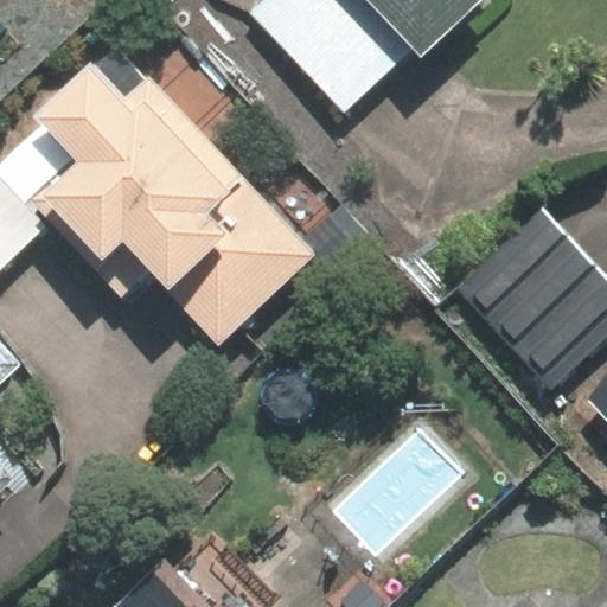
[(264,0),(251,13),(345,109),(413,44),(422,55),(479,0),(264,0)]
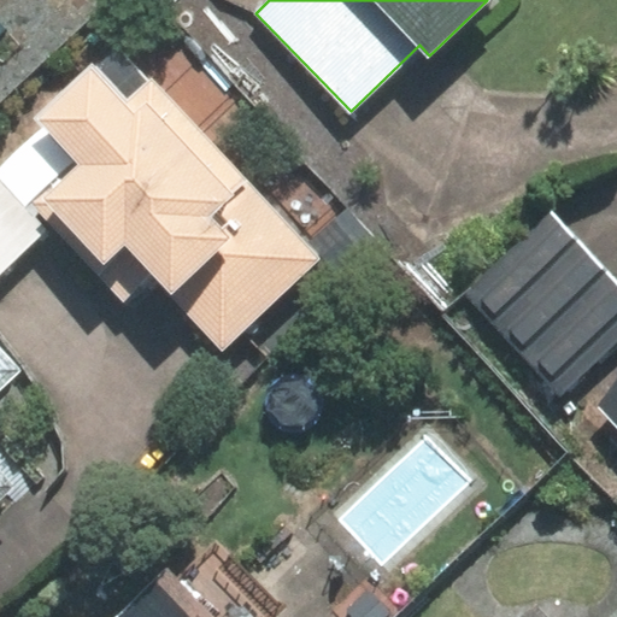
[(116,37),(30,118),(75,165),(35,204),(125,298),(151,275),(222,350),(245,328),(262,346),(374,240),(303,165),(268,198),(116,37)]
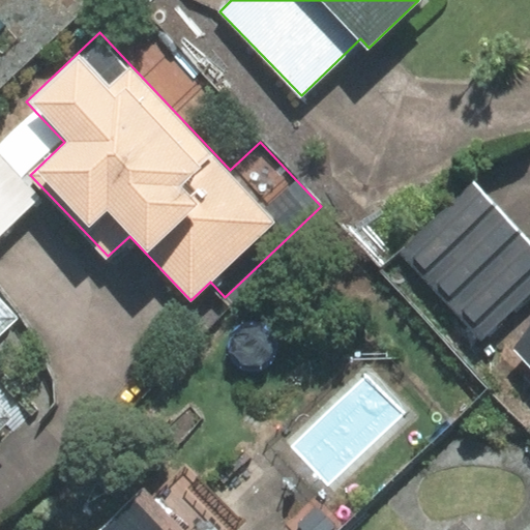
[(0,234),(39,199),(0,156),(0,234)]
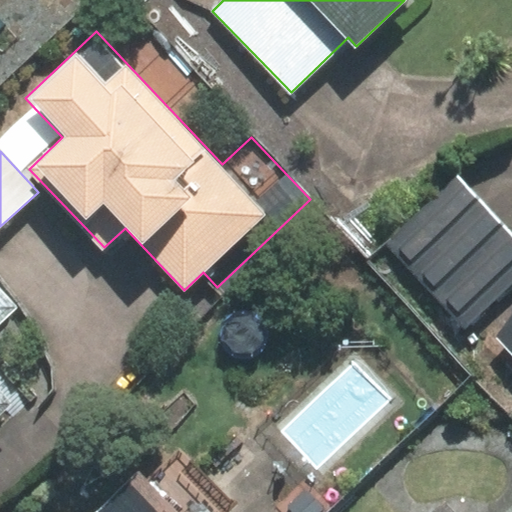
[(511,284),(511,233),(457,176),(387,244),(467,328),(511,284)]
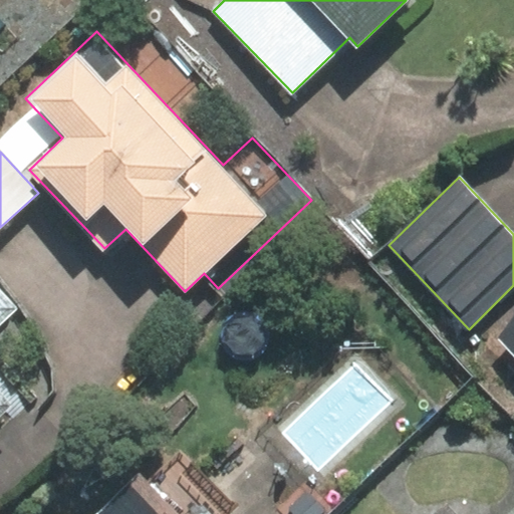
[(0,291),(0,417),(21,399),(0,375),(0,323),(16,308),(0,291)]
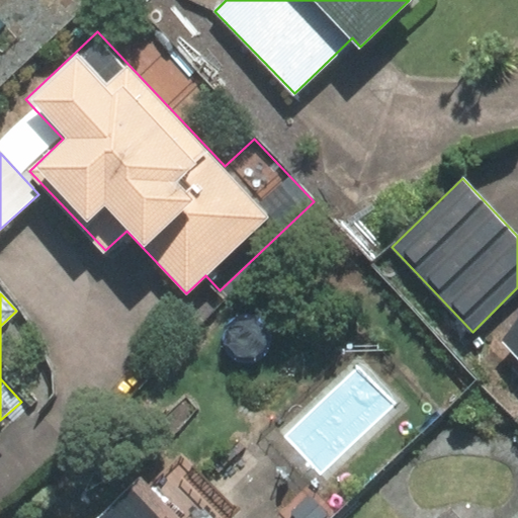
[(517,329),(505,342),(517,355),(517,329)]
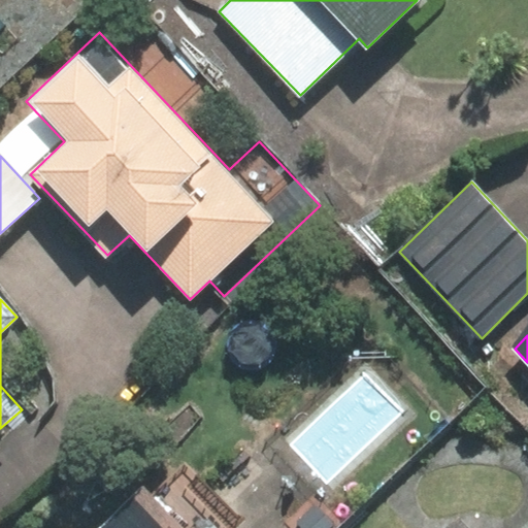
[(183,527),(143,488),(101,527),(183,527)]
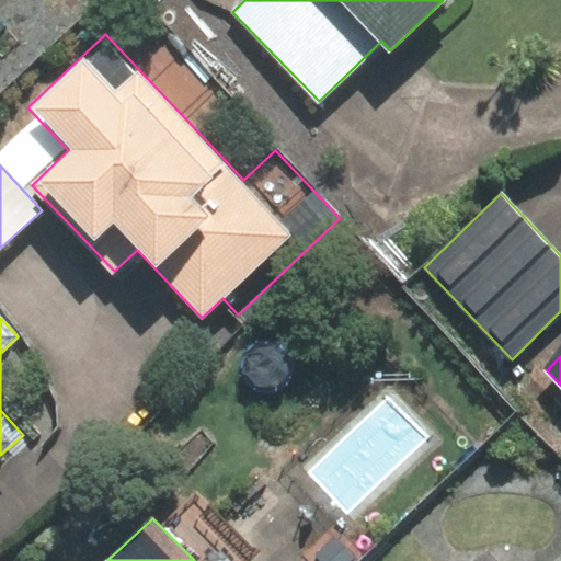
All buildings are outlined.
